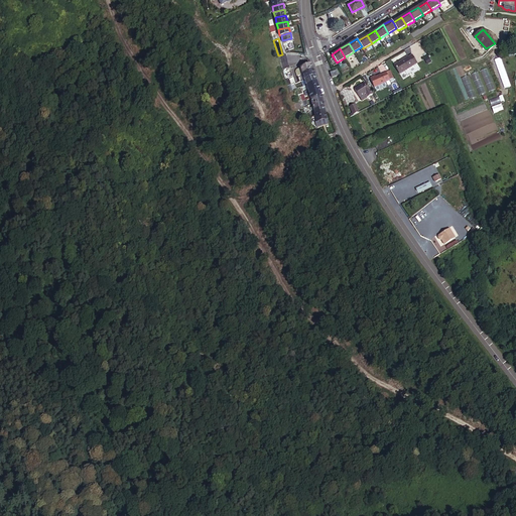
[(282,54),(278,55),(282,69),(287,67),(288,67),(284,54),(282,54)]
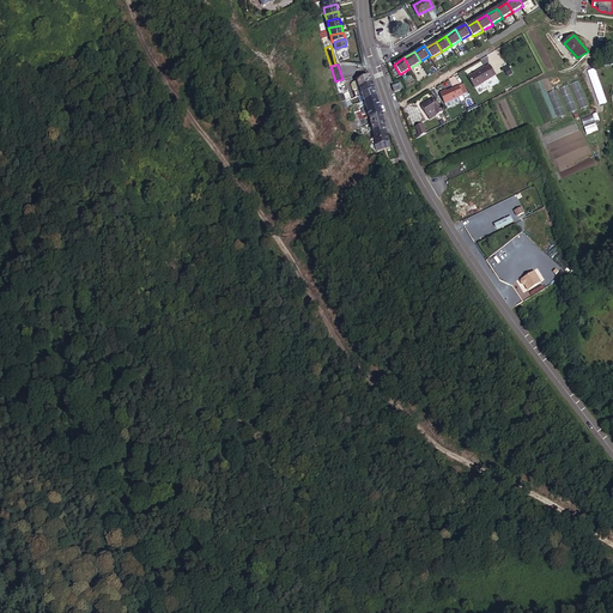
[(484,66),(468,76),(474,86),(495,74),(489,65),(484,67),(484,66)]
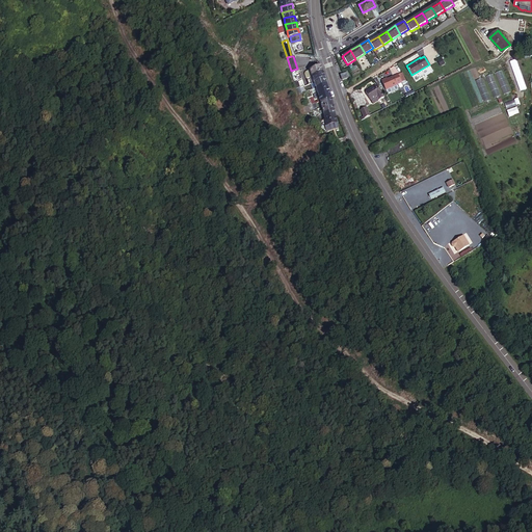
[(517,62),(511,64),(520,89),(526,87),(517,62)]
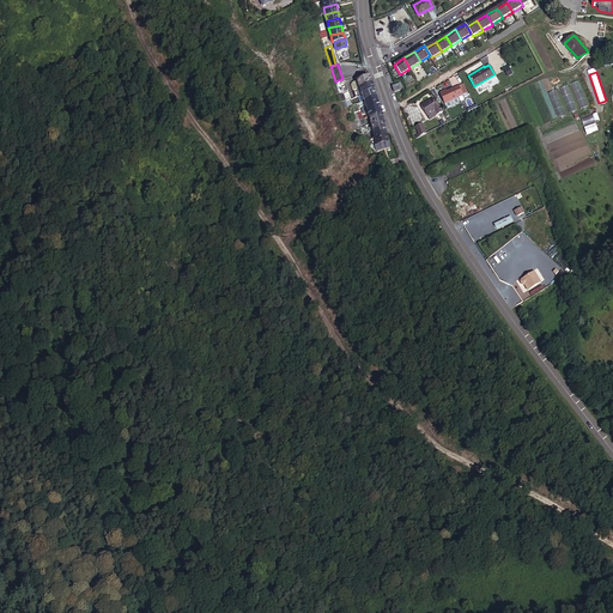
[(371,83),(369,76),(357,80),(359,87),(371,83)]
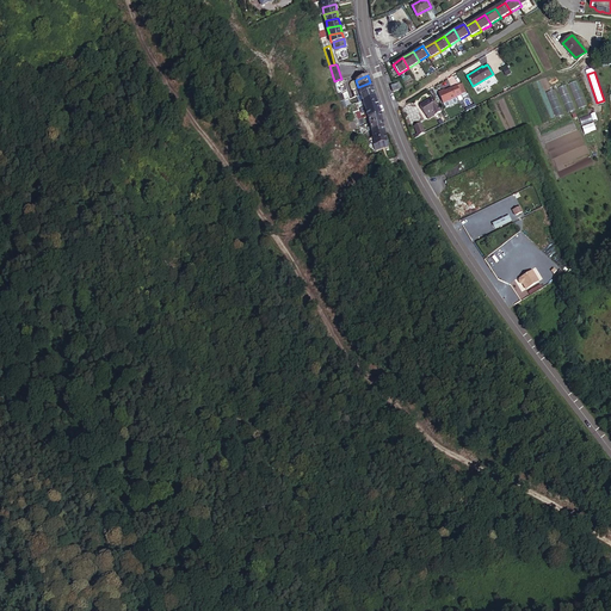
[(340,79),(334,81),(338,94),(346,91),(343,79),(340,80),(340,79)]
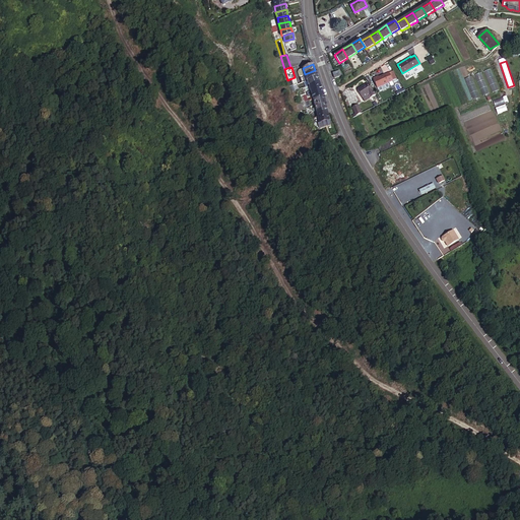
[(493,93),(499,90),(491,69),(483,71),(493,93)]
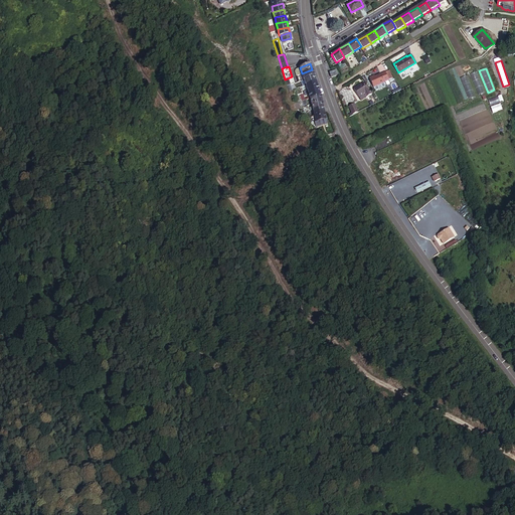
[(314,75),(312,69),(302,73),(304,79),(314,75)]
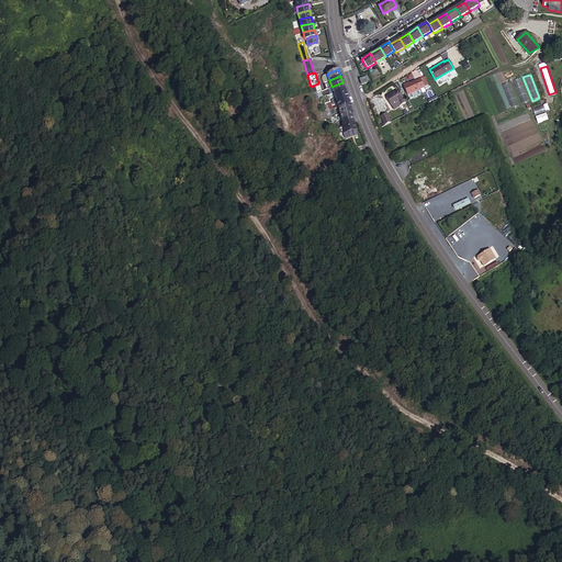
[(419,88),(424,86),(428,83),(425,76),(403,85),(407,93),(408,97),(411,97),(413,96),(414,97),(417,96),(417,94),(419,93),(420,92),(419,88)]
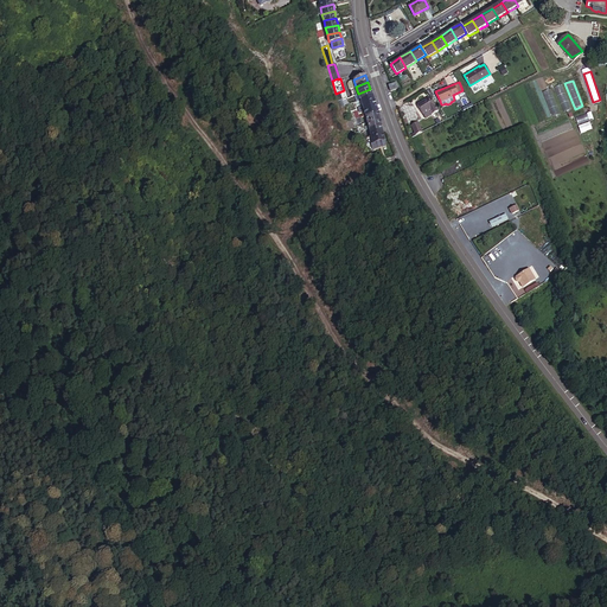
[(570,110),(567,95),(564,95),(562,85),(556,88),(562,112),(570,110)]
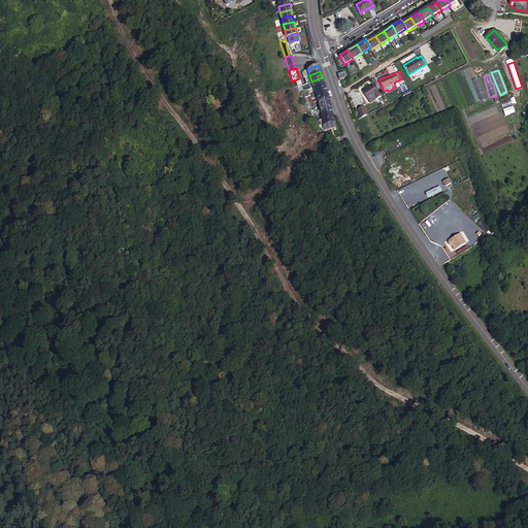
[(324,84),(322,77),(311,81),(314,88),(324,84)]
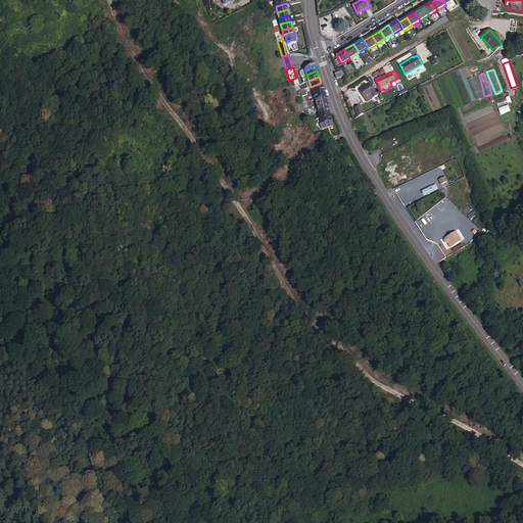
[(297,78),(296,78),(289,81),(291,87),(299,84),(297,78)]
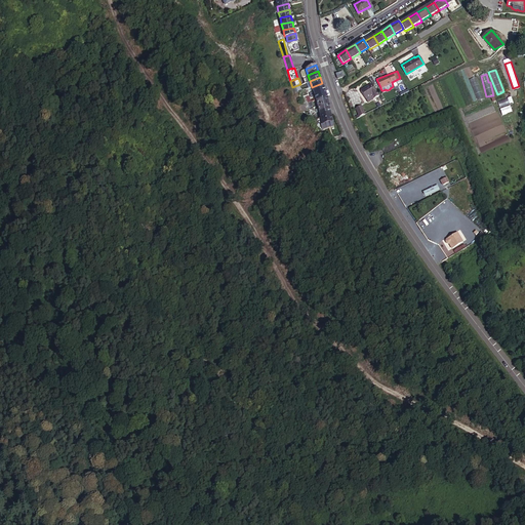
[(476,78),(470,80),(477,99),(482,97),(482,95),(479,96),(477,91),(480,89),(478,84),(476,78)]
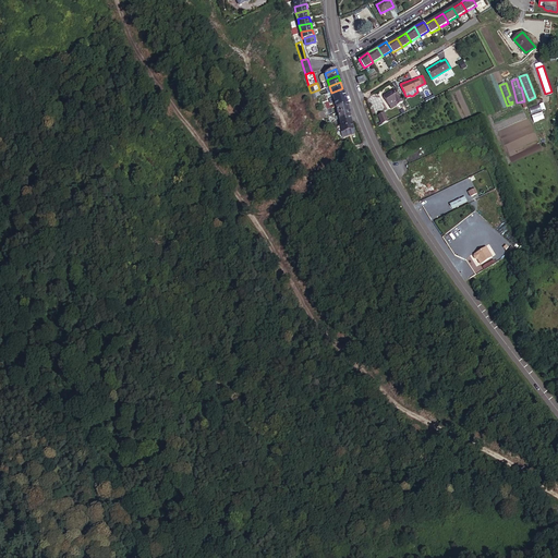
[(397,105),(403,100),(395,87),(383,96),(388,104),(393,100),(397,105)]
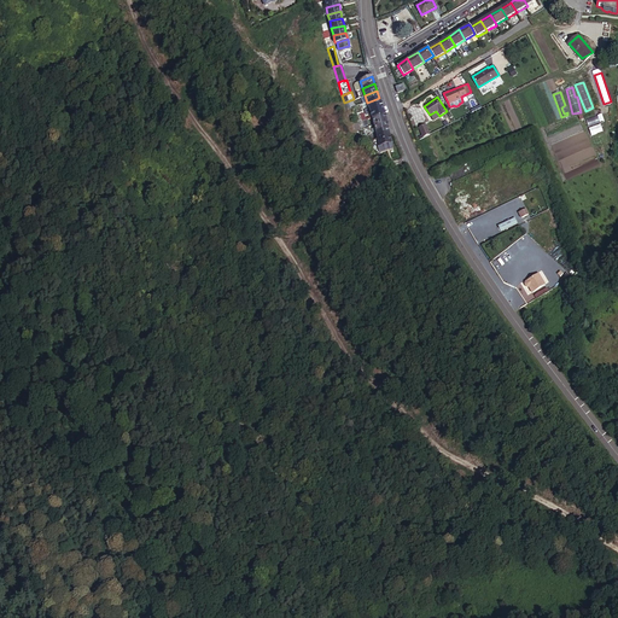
[(382,103),(379,98),(367,103),(368,108),(382,103)]
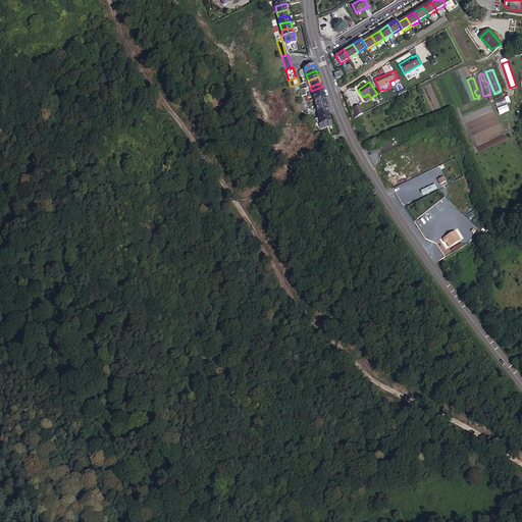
[(299,84),(291,87),(293,93),(304,89),(303,87),(300,88),(299,84)]
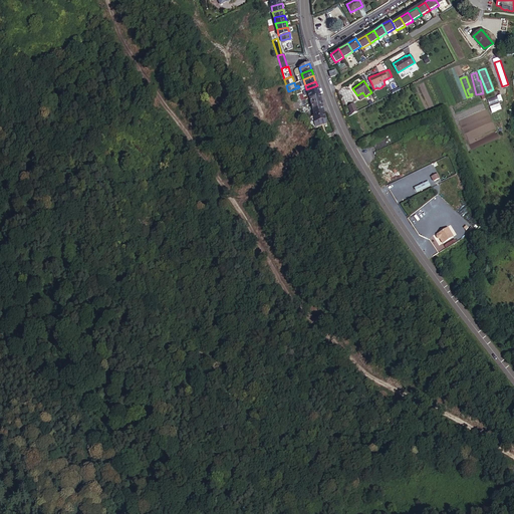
[(320,94),(317,85),(306,89),(309,97),(320,94)]
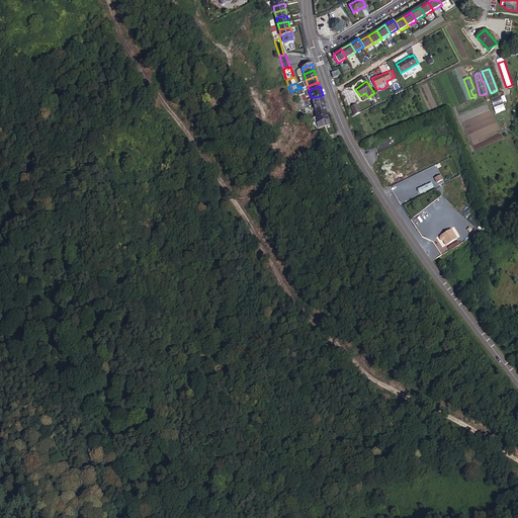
[(324,101),(323,95),(312,98),(314,104),(324,101)]
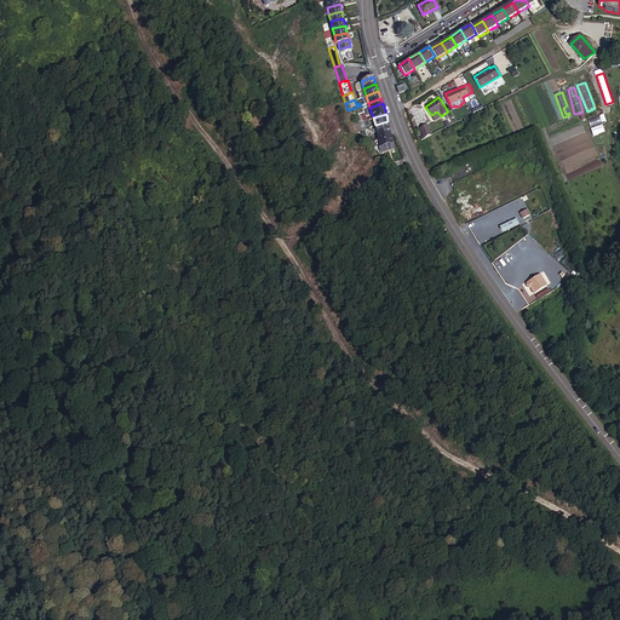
[(604,115),(589,120),(590,126),(606,122),(604,115)]
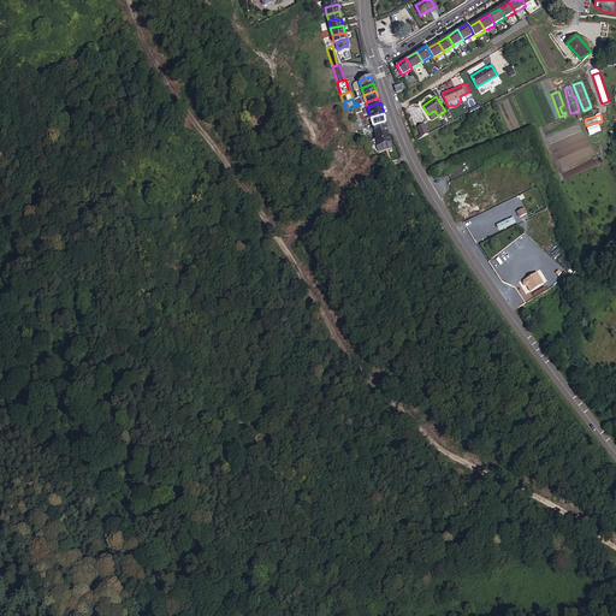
[(422,123),(418,125),(421,135),(428,131),(424,122),(422,123)]
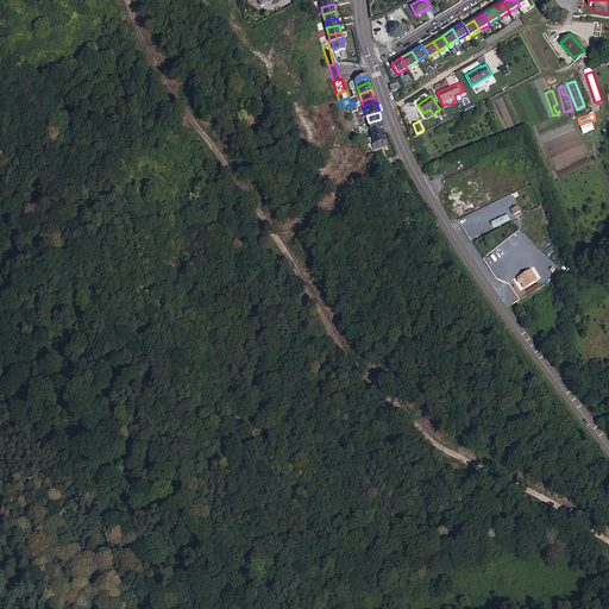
[(385,142),(383,131),(378,132),(371,135),(371,137),(374,144),(385,142)]
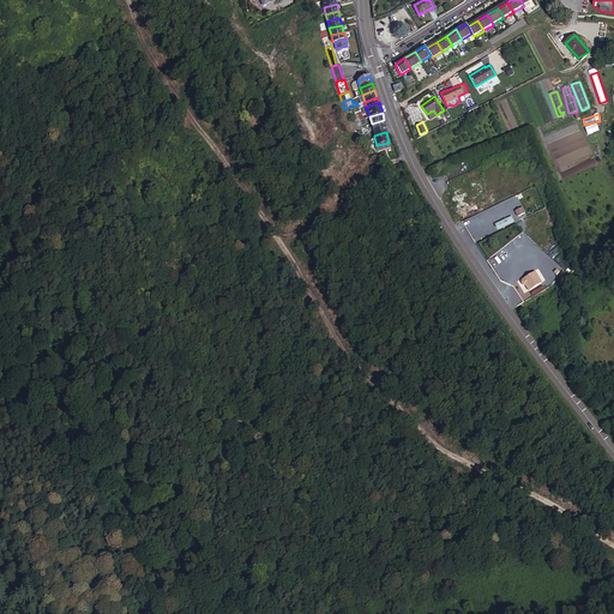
[(367,139),(377,151),(378,151),(378,150),(377,145),(374,138),(371,139),(371,138),(367,139)]
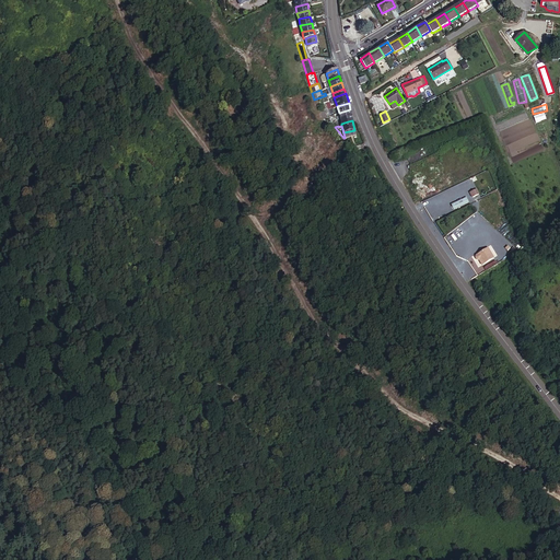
[(486,259),(488,264),(498,257),(492,247),(480,255),(480,257),(481,259),(483,260),(486,259)]
